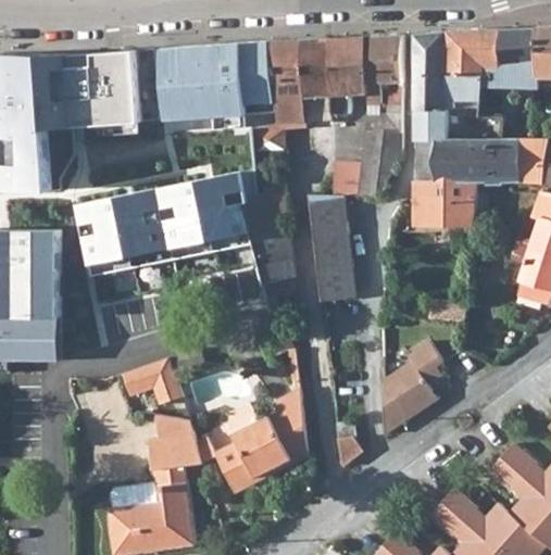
[(520,27),(499,27),(498,67),(529,65),(528,88),(537,88),(537,76),(536,26),(520,27)]
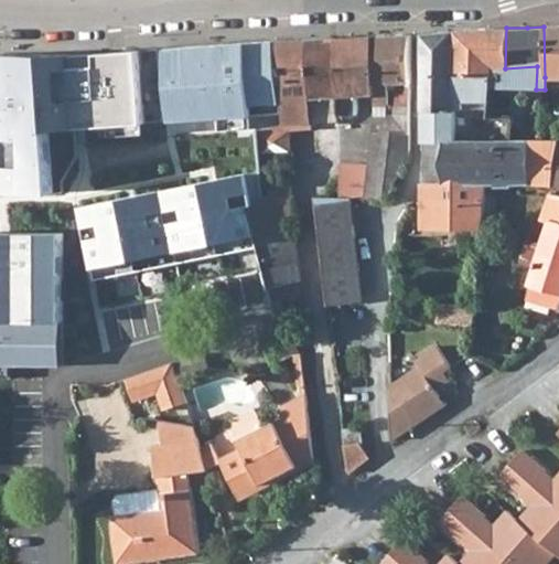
[(544,27),(545,77),(558,78),(558,27),(544,27)]
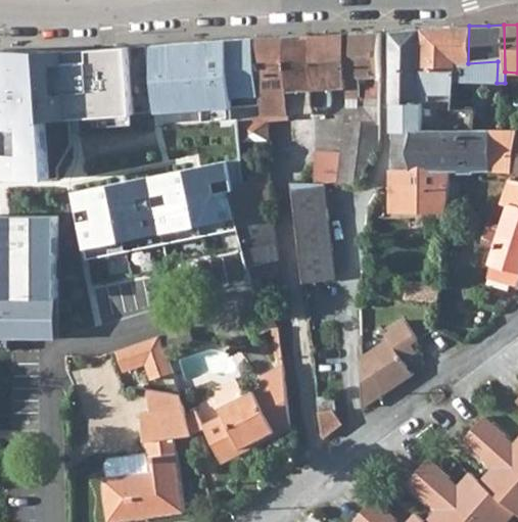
[(455,63),(468,63),(469,26),(455,28),(443,28),(418,29),(417,70),(452,73),(454,73),(455,63)]
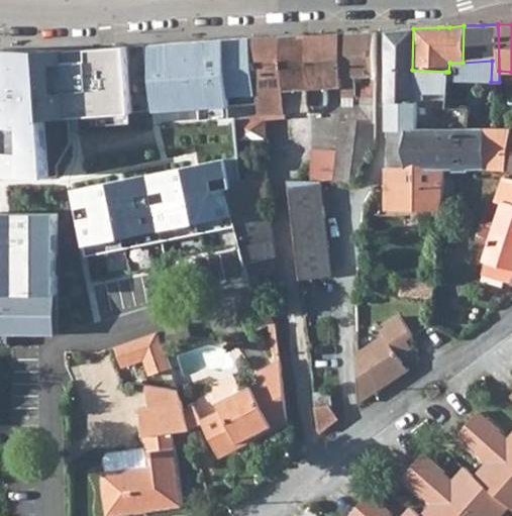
[(386,31),(385,33),(384,168),(402,168),(403,131),(412,131),(412,100),(444,100),(446,72),(412,70),(413,28),(386,31)]
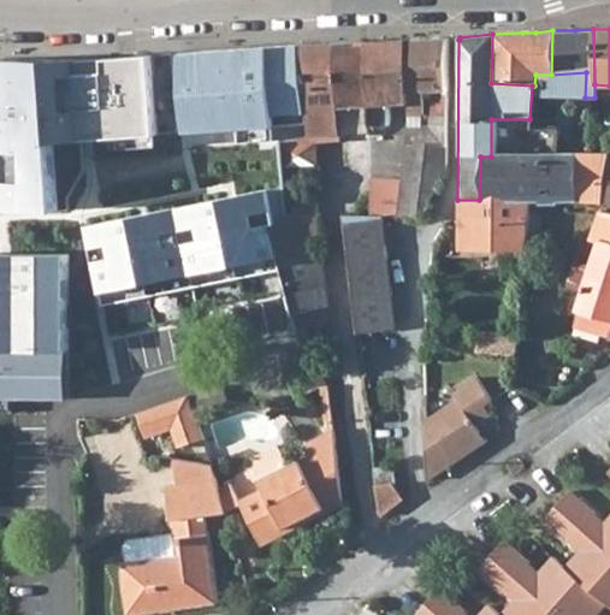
[(418,40),(402,40),(403,104),(404,104),(404,116),(420,116),(420,92),(426,90),(443,92),(443,88),(444,39),(418,40)]
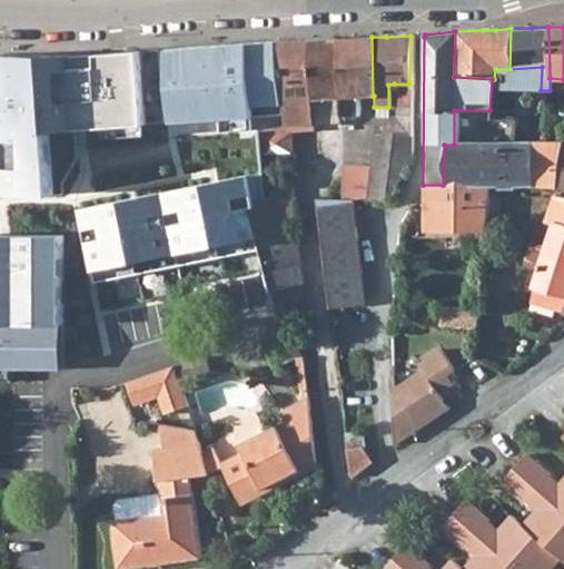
[(355,97),(373,96),(372,37),(356,38),(350,38),(335,39),(336,123),(352,123),(356,118),(355,97)]
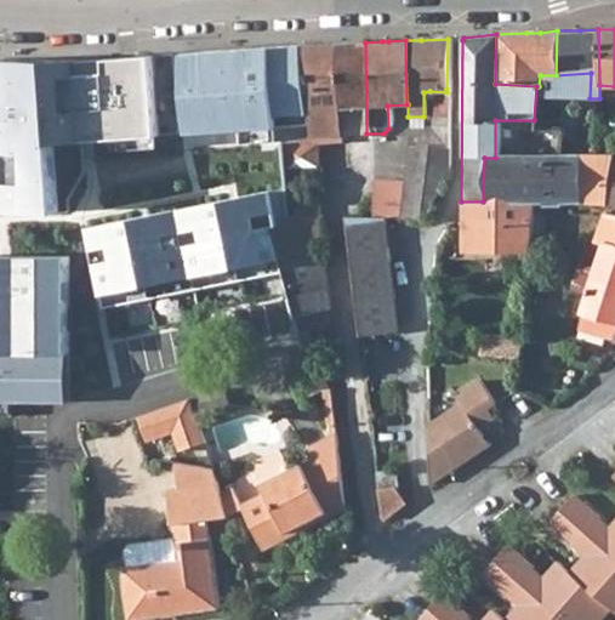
[(340,135),(366,134),(365,43),(348,44),(335,44),(340,135)]
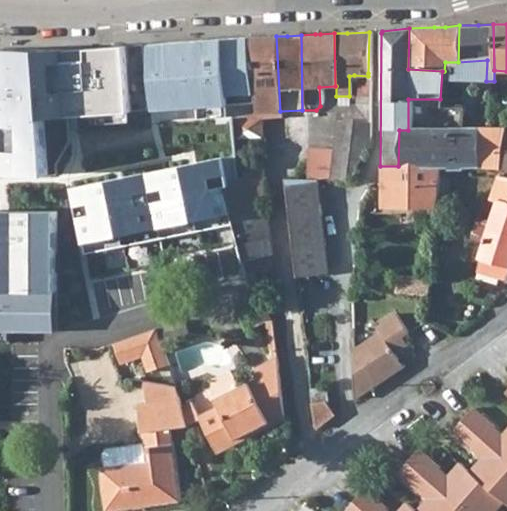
[(255,113),(259,113),(280,111),(276,36),(249,37),(255,113)]
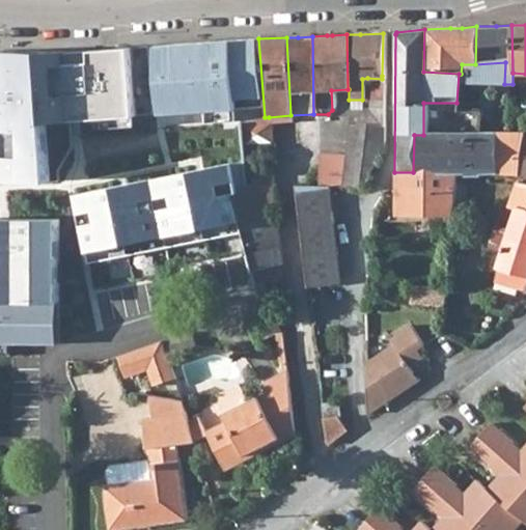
[(199,102),(206,193),(245,185),(244,169),(240,121),(265,117),(258,38),(209,39),(174,39),(176,107),(174,107),(174,117),(186,117),(186,102),(199,102)]
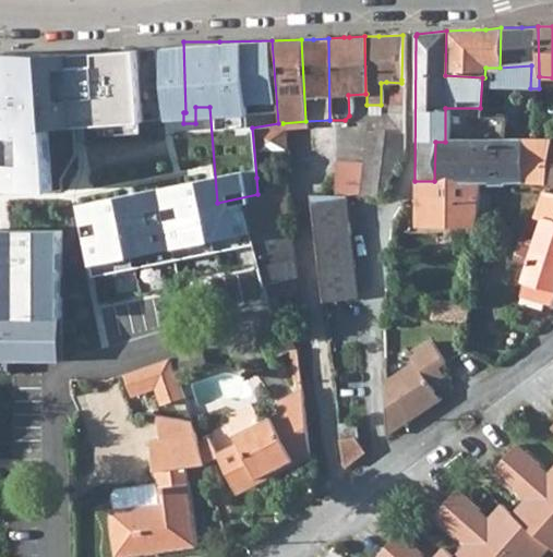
[(165,43),(156,43),(156,113),(183,112),(185,112),(183,41),(165,43)]
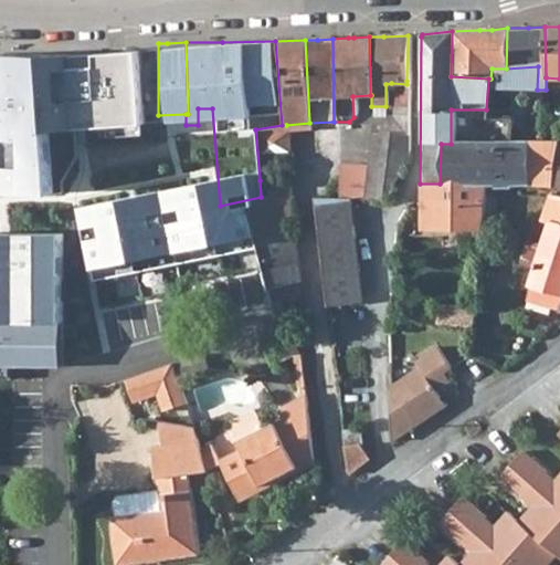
[(158,43),(116,44),(117,97),(126,97),(126,84),(146,83),(147,112),(149,112),(149,128),(158,128),(158,115),(158,43)]
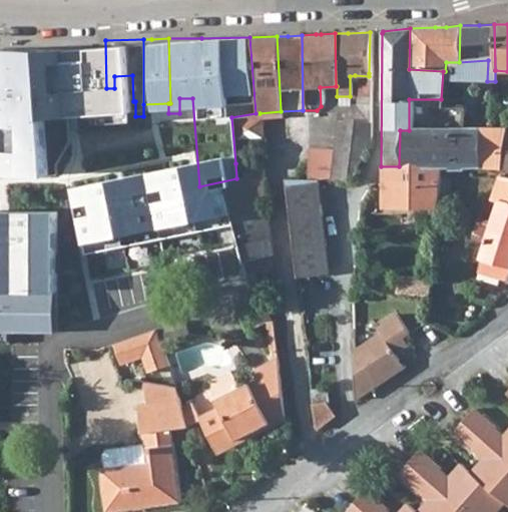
[(11,44),(0,41),(0,143),(19,145),(25,84),(27,65),(11,44)]
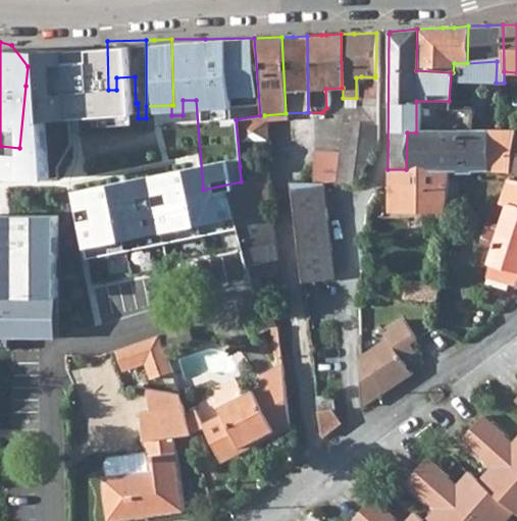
[(467,73),(467,63),(454,63),(453,72),(467,73)]
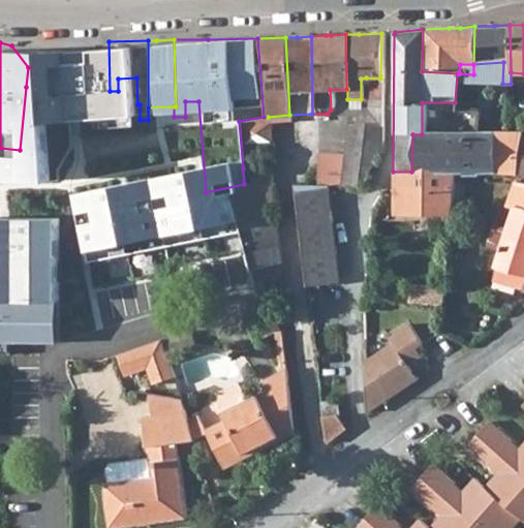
[(380,79),(366,78),(365,110),(380,110),(380,79)]
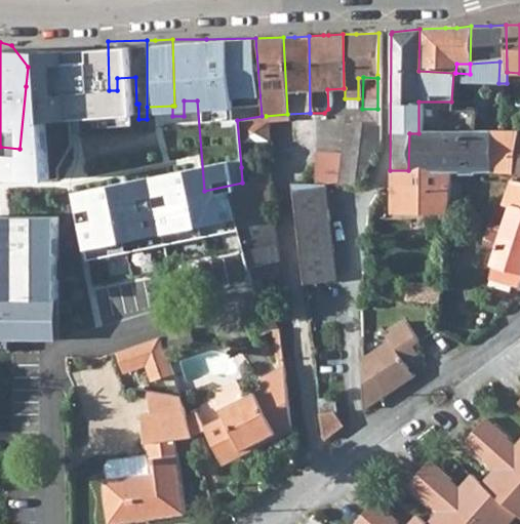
[(362,109),(343,109),(343,124),(376,124),(377,109),(362,109)]
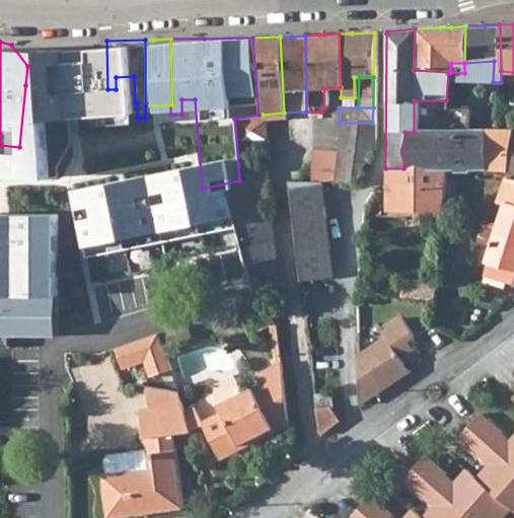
[(264,121),(263,115),(259,115),(234,119),(238,165),(261,163),(260,154),(259,153),(258,151),(258,149),(260,147),(261,145),(264,144),(264,121)]
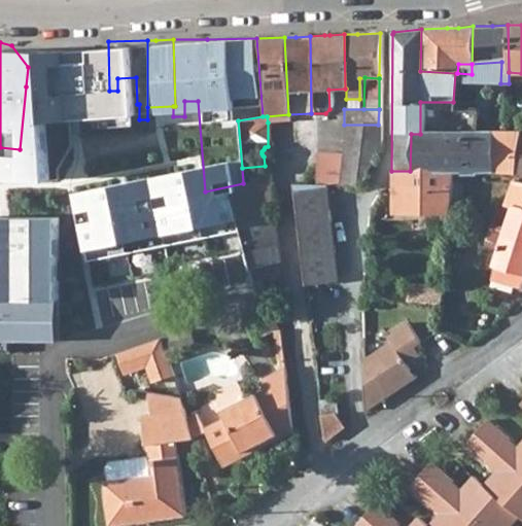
[(378,125),(344,125),(340,160),(338,179),(332,178),(331,186),(359,187),(360,184),(360,178),(369,165),(379,142),(378,125)]
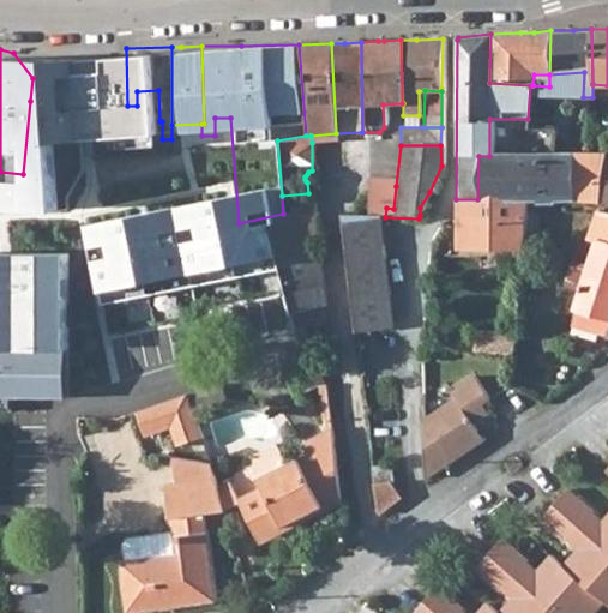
[(489,156),(479,156),(477,199),(481,199),(527,200),(535,200),(535,203),(553,203),(553,202),(549,155),(489,156)]
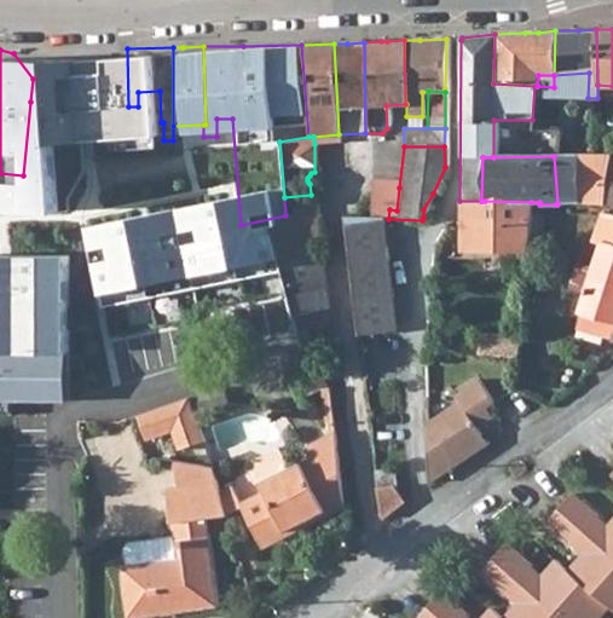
[(607,157),(588,157),(554,156),(557,203),(594,203),(602,204),(607,157)]
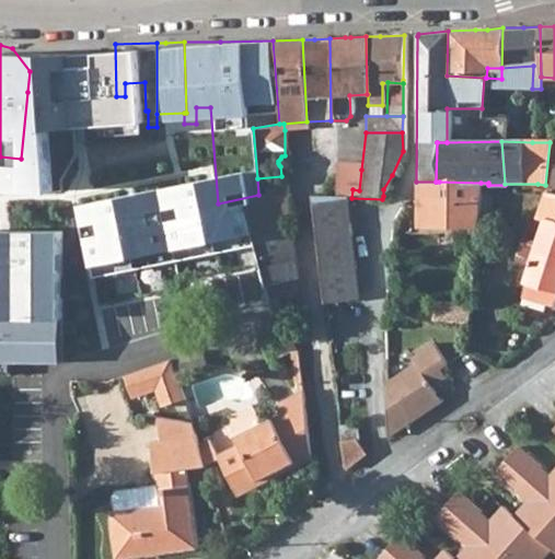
[(554,143),(550,142),(545,185),(554,186),(554,143)]
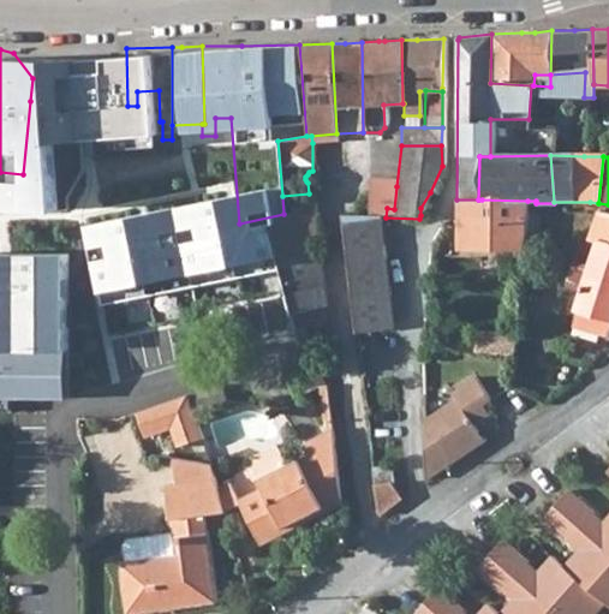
[(366,183),(365,204),(365,214),(378,215),(378,218),(386,218),(387,208),(394,209),(396,186),(366,183)]
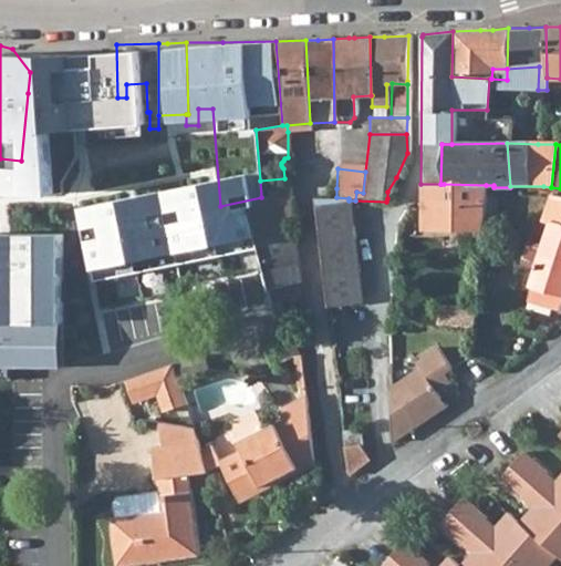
[(117,181),(104,178),(100,198),(116,199),(117,181)]
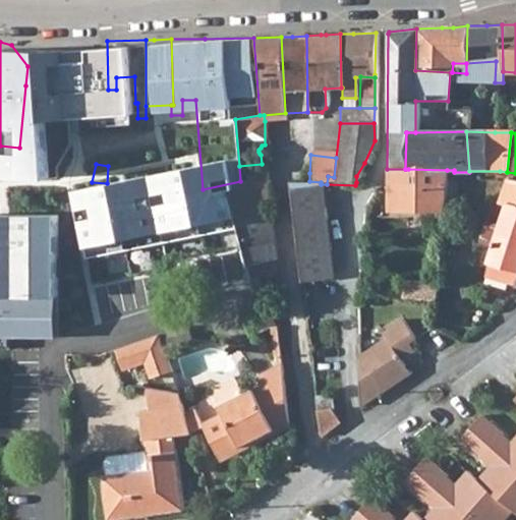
[(240,181),(241,187),(265,183),(262,164),(239,166),(240,181)]
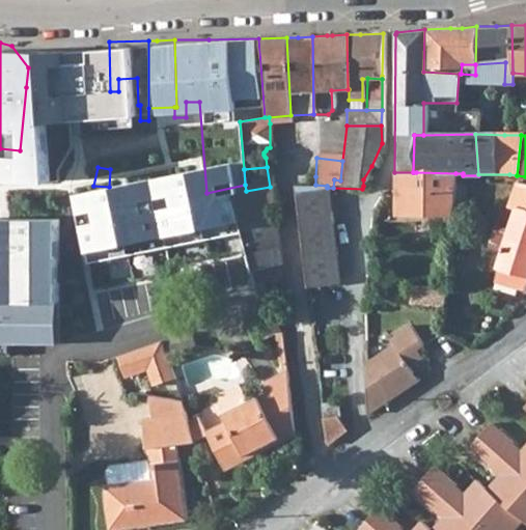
[(394,189),(394,215),(450,216),(454,184),(455,173),(416,172),(413,172),(394,172),(394,189)]
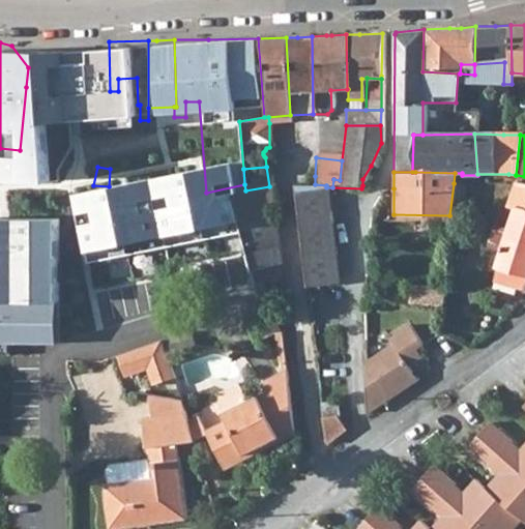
[(315,184),(315,176),(304,176),(304,184),(315,184)]
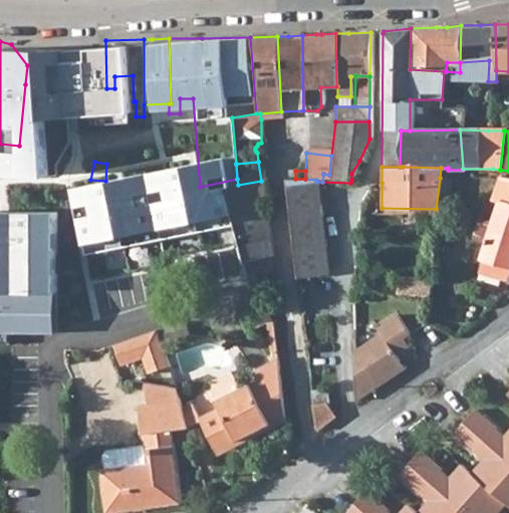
[(488,201),(495,203),(508,205),(508,179),(497,177),(488,201)]
